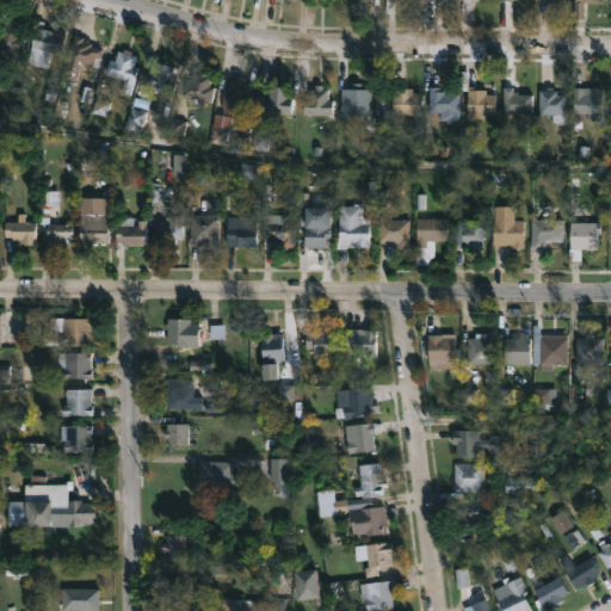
[(604,0),(584,1),(584,17),(574,18),(573,0),(604,0)]
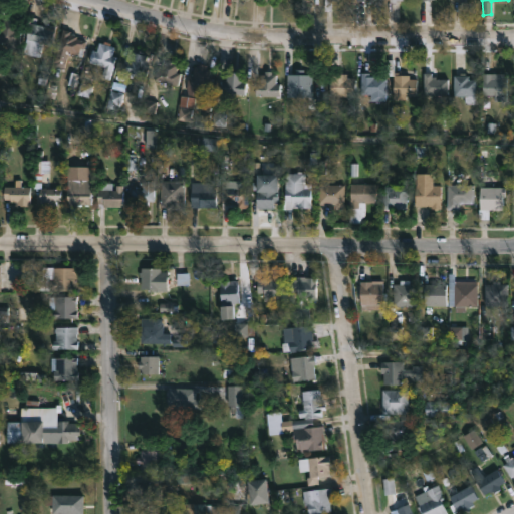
[(14,13),(11,29),(18,30),(19,34),(15,53),(3,51),(4,42),(0,41),(0,30),(2,18),(5,18),(5,12),(14,13)]
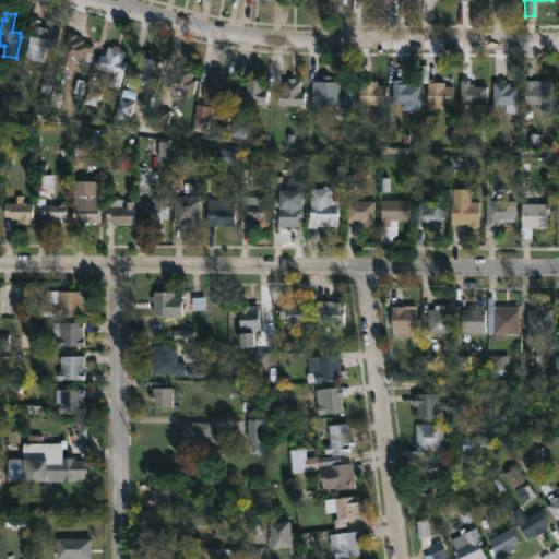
[(47,27),(48,27),(49,24),(59,26),(55,46),(46,44),(43,60),(24,56),(32,23),(47,27)]
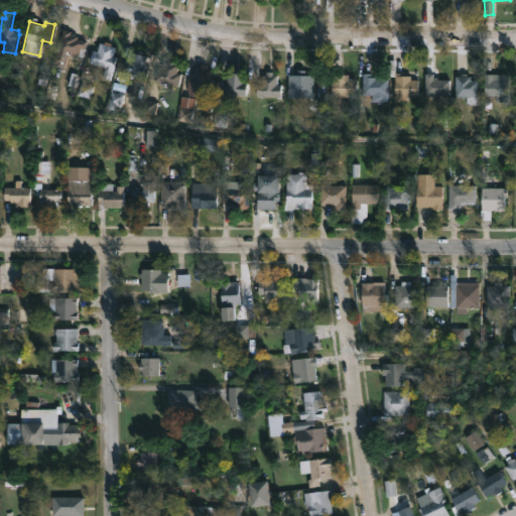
[(87,41),(82,56),(68,53),(63,68),(51,63),(62,28),(71,31),(70,34),(77,36),(77,38),(87,41)]
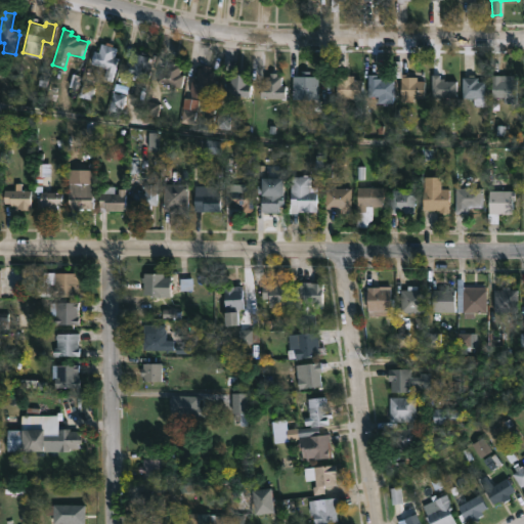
[(113,43),(112,46),(116,48),(114,54),(118,56),(112,80),(101,77),(104,68),(90,63),(93,50),(98,51),(100,42),(104,43),(105,41),(113,43)]
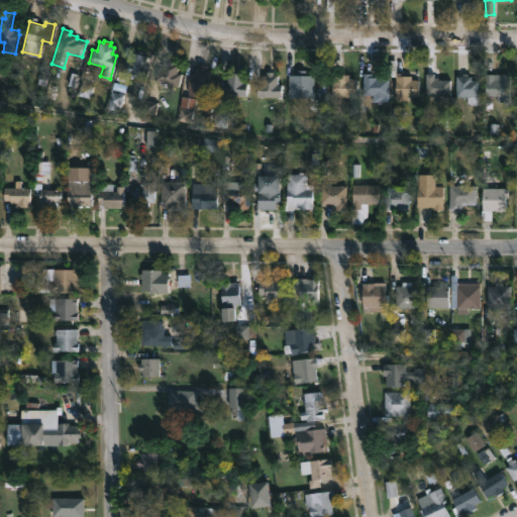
[(145,57),(143,64),(147,65),(143,78),(121,71),(125,60),(129,61),(131,52),(145,57)]
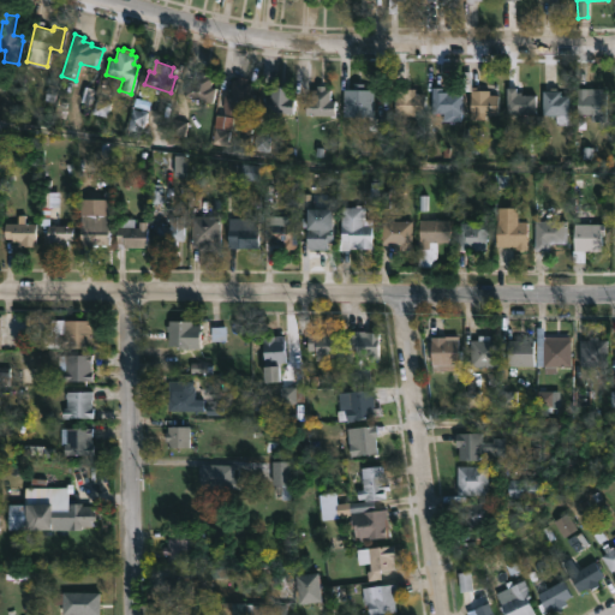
[(214,72),(210,85),(215,87),(212,100),(184,93),(186,81),(192,82),(195,71),(199,72),(201,69),(214,72)]
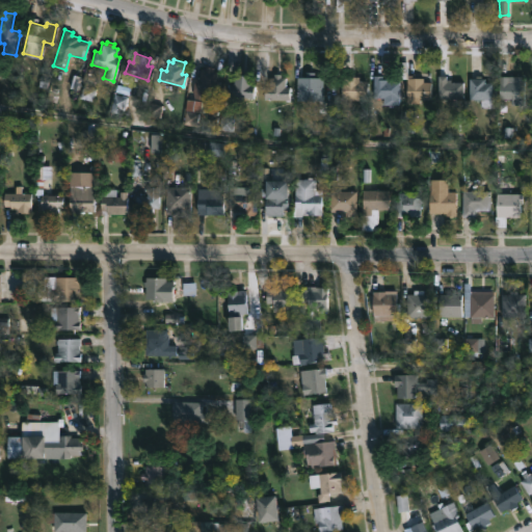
[(213,65),(212,82),(222,83),(220,100),(193,98),(195,77),(198,77),(200,69),(205,69),(205,65),(213,65)]
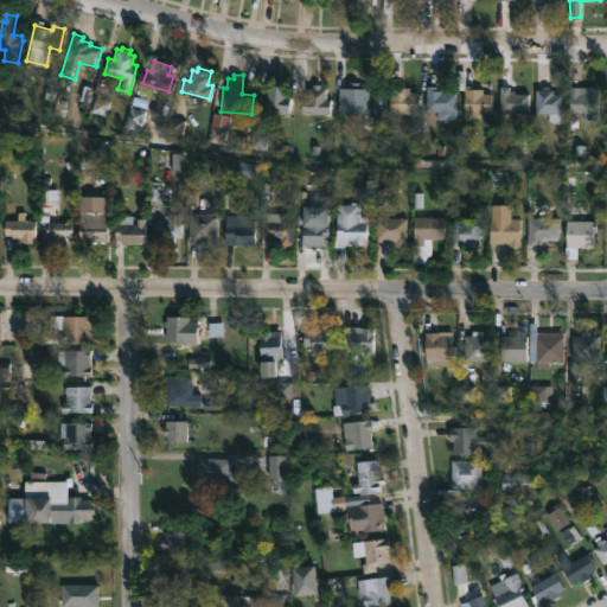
[(321,83),(321,88),(326,88),(326,98),(331,98),(331,113),(300,112),(301,97),(306,97),(307,87),(312,87),(312,83),(321,83)]
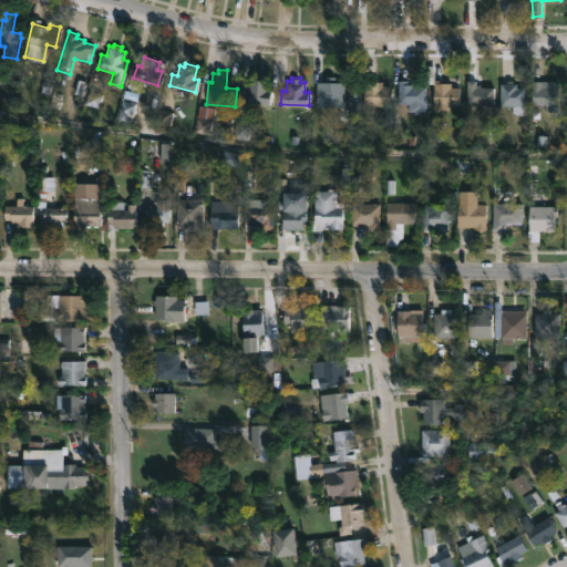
[(267,80),(266,90),(271,90),(270,103),(243,101),(244,88),(248,88),(249,79),(267,80)]
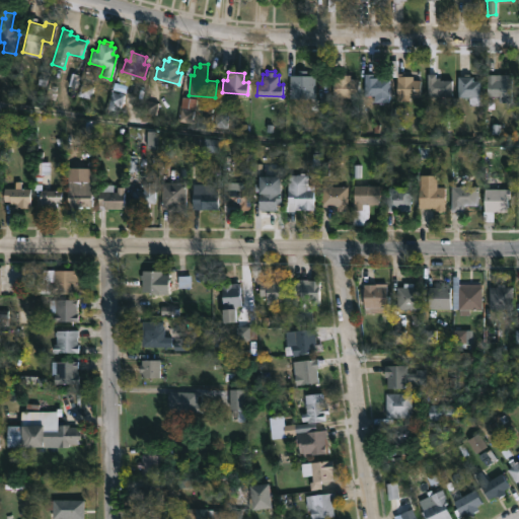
[(374,72),(374,76),(378,76),(378,79),(389,79),(389,101),(374,101),(374,94),(364,94),(365,72),(374,72)]
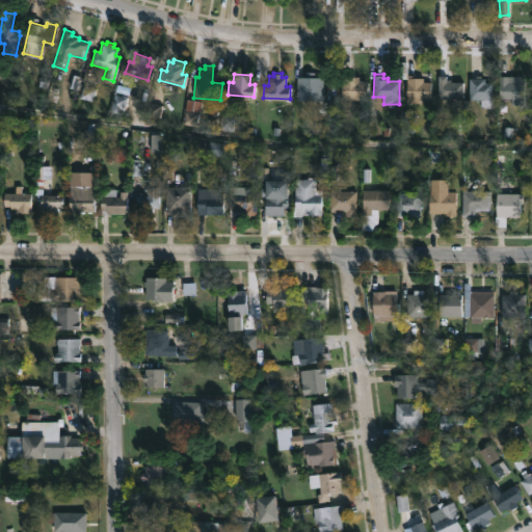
[(446,75),(446,78),(450,79),(450,81),(463,81),(463,98),(437,97),(439,75),(446,75)]
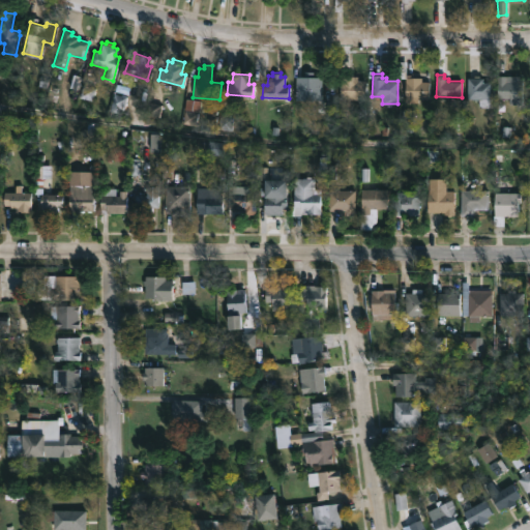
[(523,75),(523,105),(510,105),(510,97),(497,97),(497,75),(523,75)]
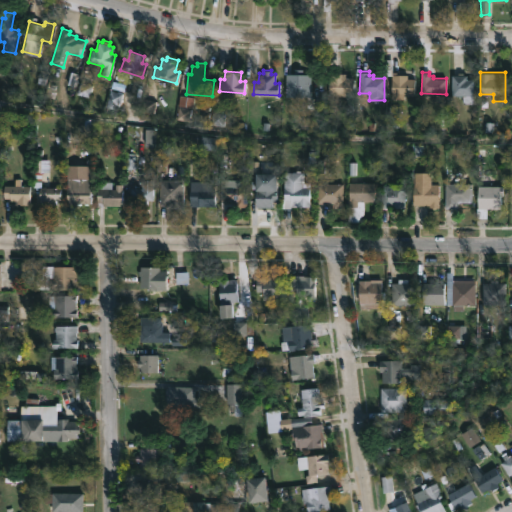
[(346,73),(346,77),(354,77),(354,95),(328,95),(328,73),(346,73)]
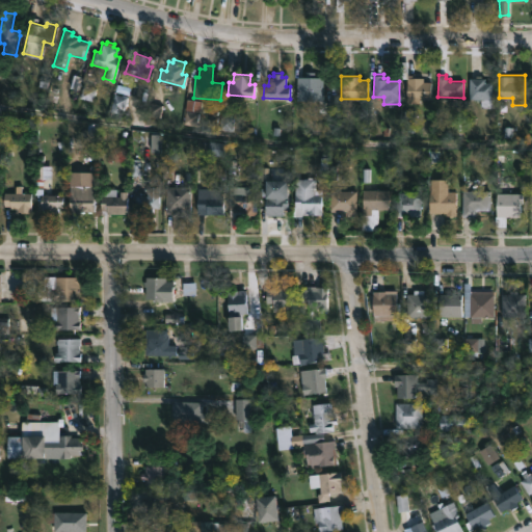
[(318,77),(318,86),(331,86),(331,112),(318,112),(318,100),(297,100),(297,86),(301,86),(301,77),(318,77)]
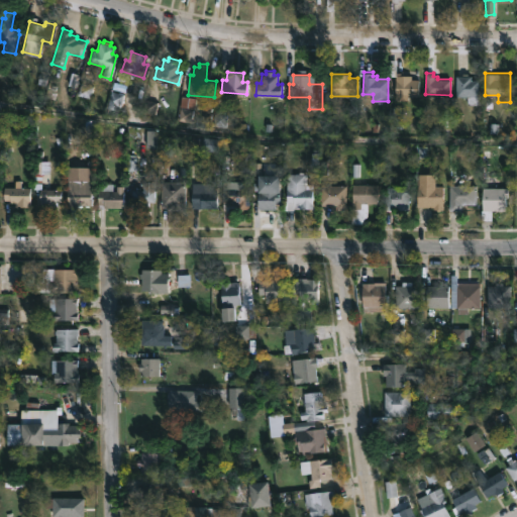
[(410,75),(411,79),(418,80),(418,95),(396,96),(395,75),(410,75)]
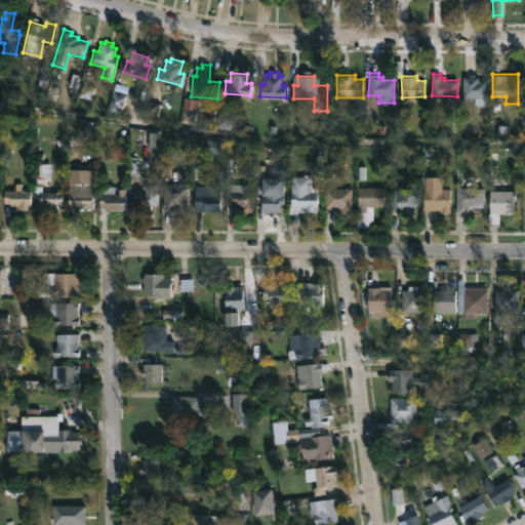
[(479,77),(479,80),(487,80),(487,84),(490,84),(490,96),(485,97),(485,106),(473,106),(473,97),(462,97),(463,76),(479,77)]
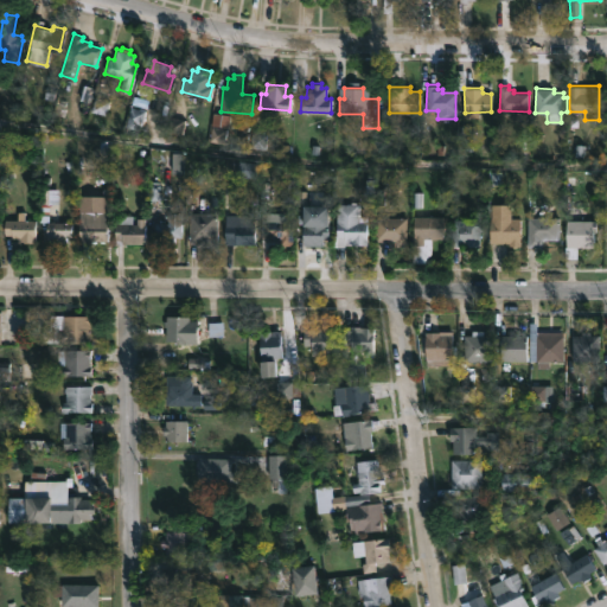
[(58,189),(58,204),(49,203),(49,222),(50,222),(50,219),(52,219),(52,222),(71,222),(70,236),(65,236),(65,242),(45,242),(46,232),(38,232),(40,189),(58,189)]
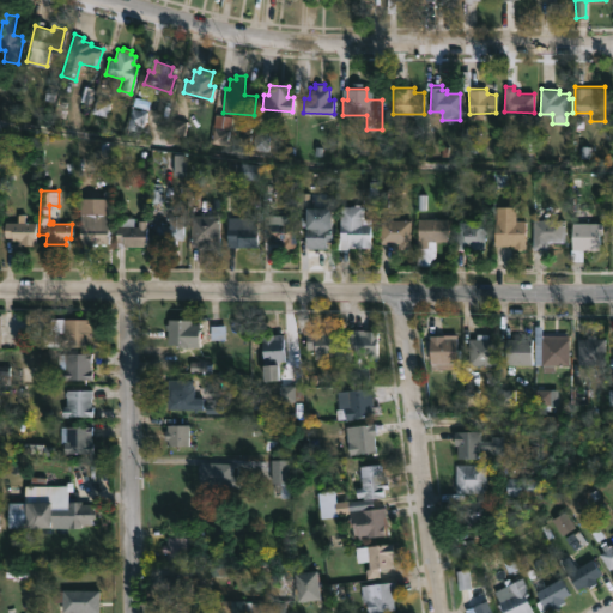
[(323,207),(332,208),(331,240),(325,240),(325,247),(305,246),(305,216),(304,216),(304,207),(299,207),(299,192),(309,192),(309,207),(323,207)]
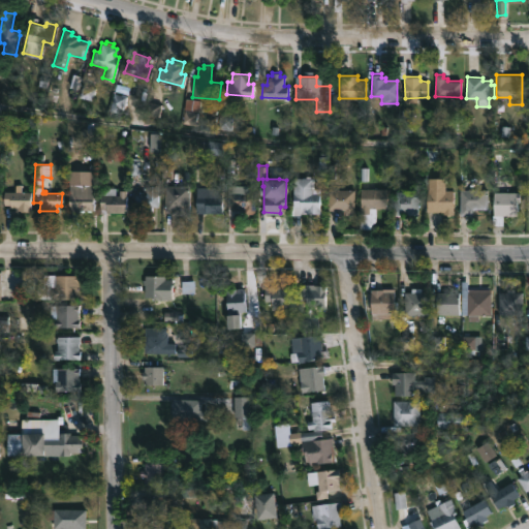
[(83,174),(84,184),(92,182),(93,210),(68,211),(68,174),(83,174)]
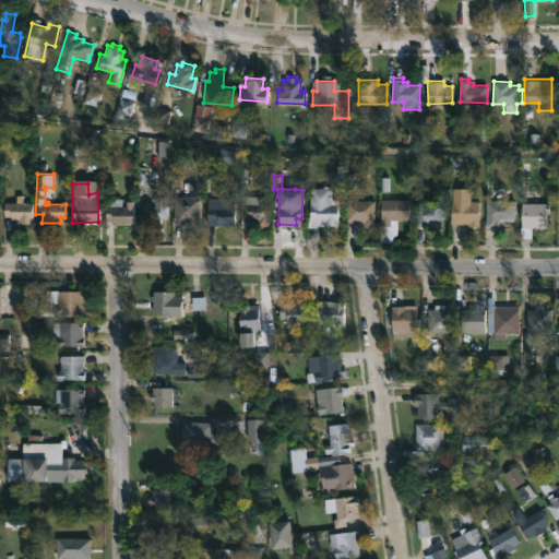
[(329,186),(329,188),(330,188),(330,199),(339,199),(339,225),(317,225),(317,227),(306,226),(306,216),(309,216),(310,188),(312,188),(312,186),(329,186)]
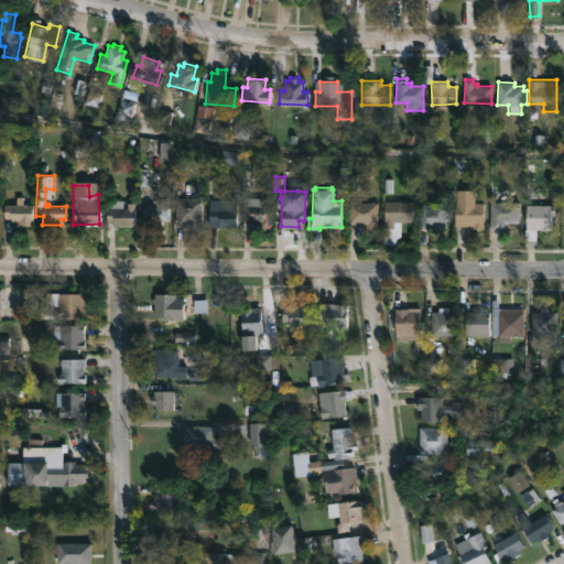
[(23,196),(23,204),(33,205),(32,226),(17,225),(17,221),(9,220),(10,217),(3,217),(3,203),(15,204),(15,196),(23,196)]
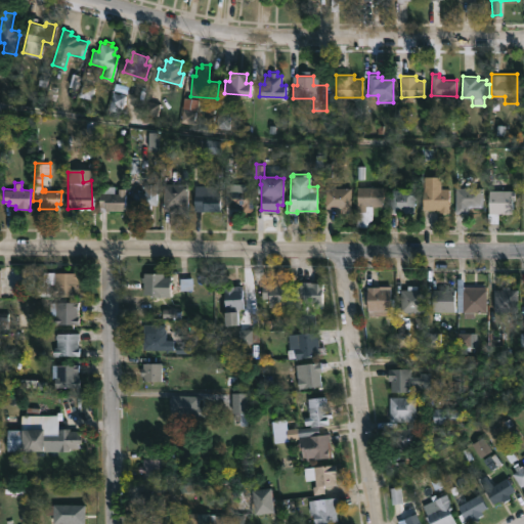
[(187,184),(187,214),(167,213),(167,211),(162,210),(163,190),(160,190),(160,185),(163,185),(163,183),(187,184)]
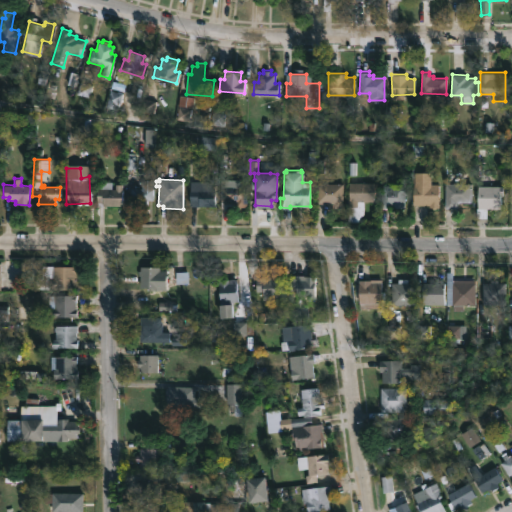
[(248,179),(249,203),(221,203),(222,179),(248,179)]
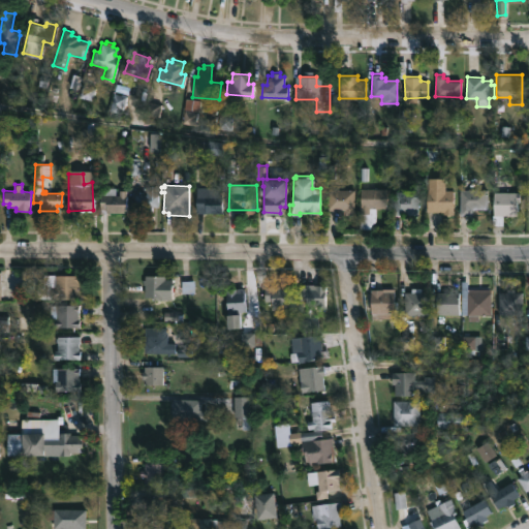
[(221,192),(220,213),(195,212),(196,186),(218,187),(218,192),(221,192)]
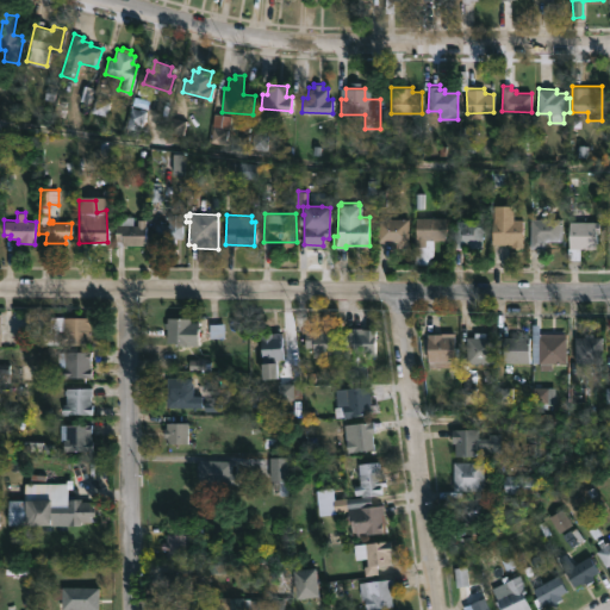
[(132,216),(132,224),(136,224),(136,219),(144,219),(144,246),(114,246),(114,224),(118,224),(118,216),(132,216)]
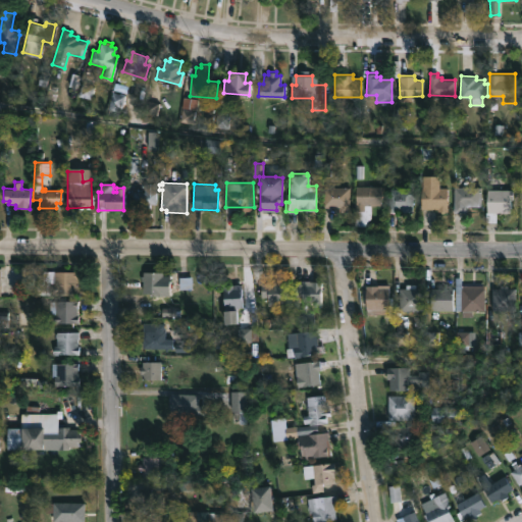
[(382,187),(381,205),(372,204),(371,226),(354,226),(356,186),(382,187)]
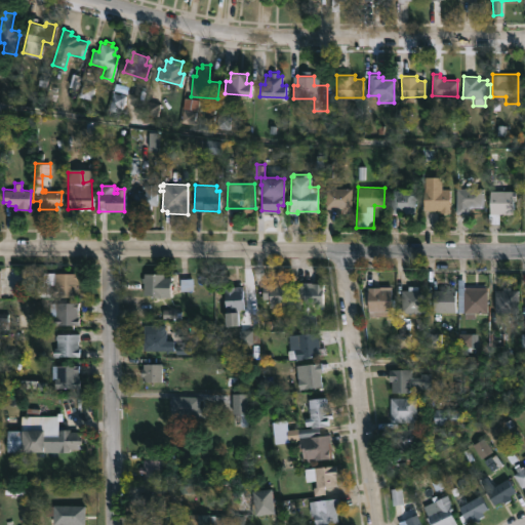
[(415,187),(414,219),(408,219),(408,212),(390,212),(391,190),(398,190),(398,187),(415,187)]
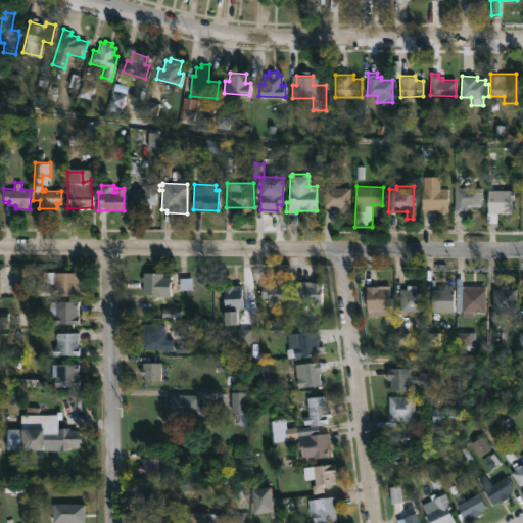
[(432,186),(432,187),(447,188),(448,211),(438,211),(438,208),(422,208),(422,187),(432,186)]
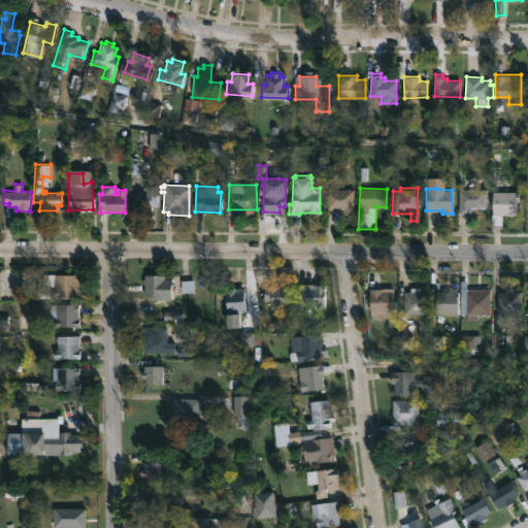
[(354,189),(354,215),(344,215),(344,209),(326,209),(326,189),(354,189)]
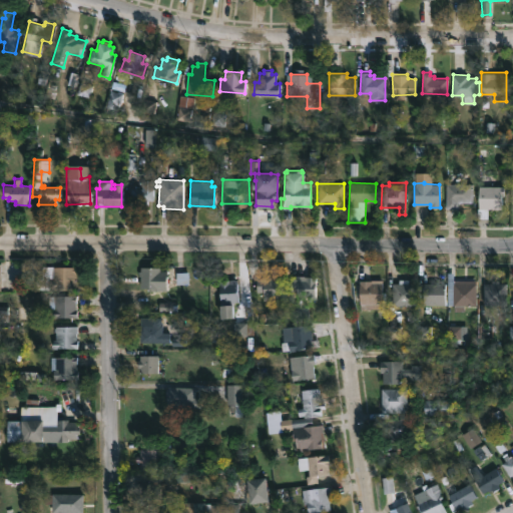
[(445,209),(445,183),(472,183),(472,202),(457,203),(457,209),(445,209)]
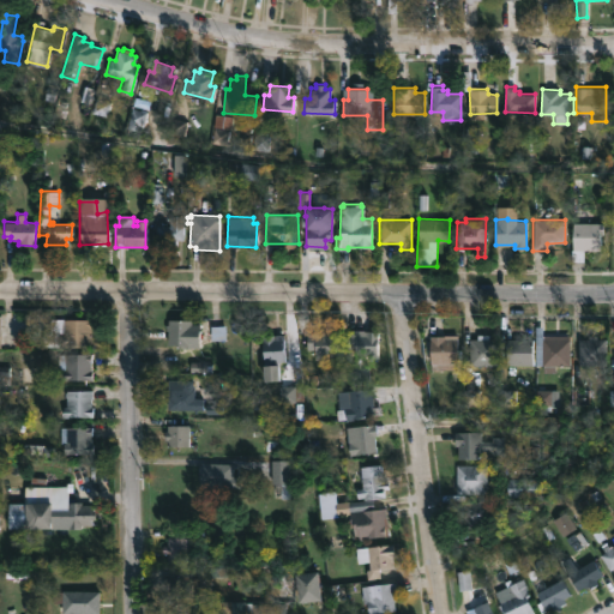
[(571,260),(573,223),(603,224),(603,235),(601,235),(601,251),(584,251),(584,262),(571,260)]
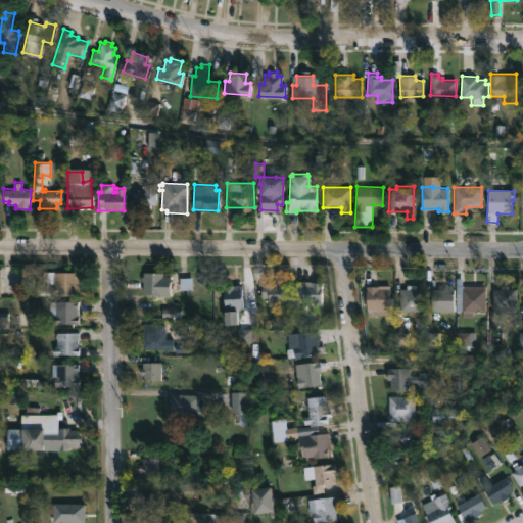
[(157,192),(156,211),(134,209),(135,191),(157,192)]
